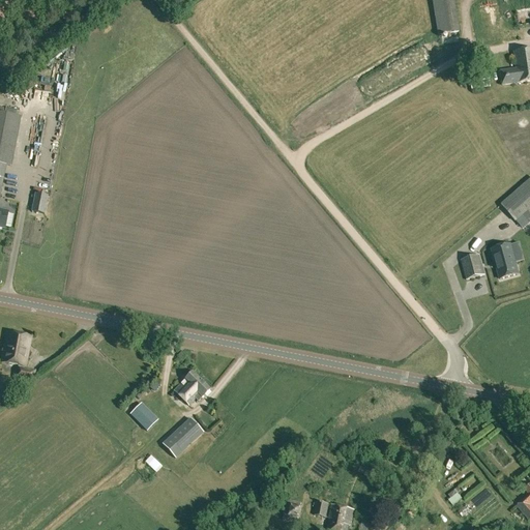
[(448,34),(448,38),(460,36),(459,32),(453,0),(432,0),(438,35),(448,34)]
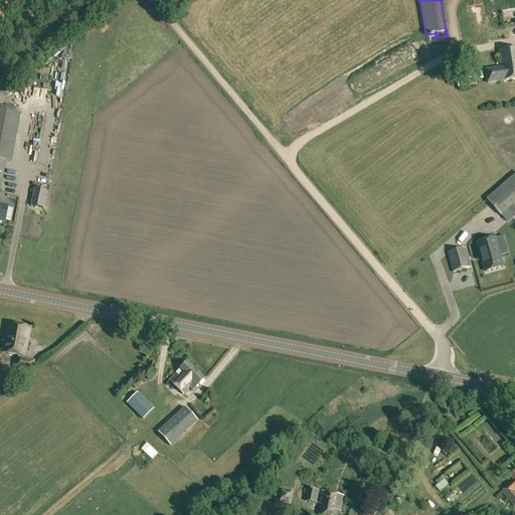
[(488,10),(465,11),(465,21),(489,20),(488,10)]
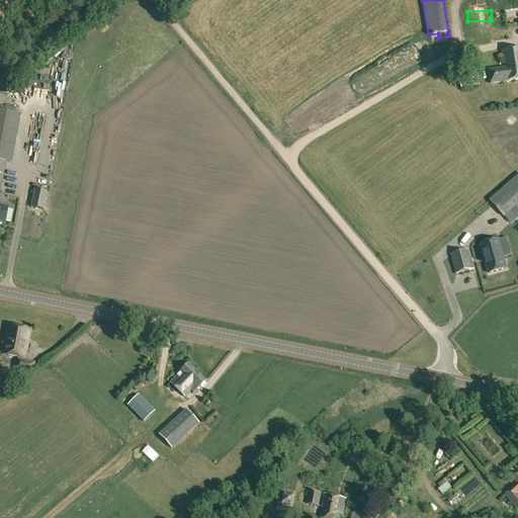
[(485,38),(489,45),(495,39),(490,34),(485,38)]
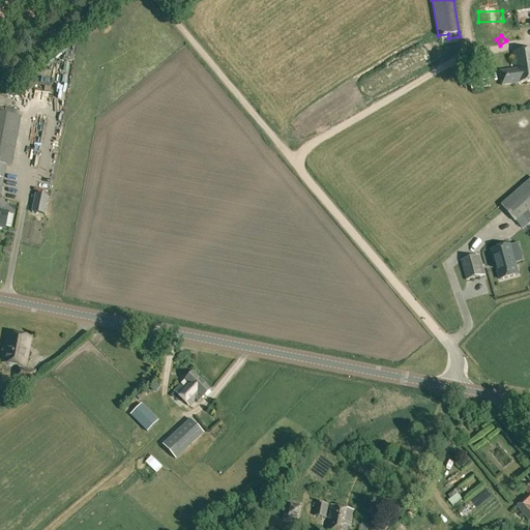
[(500,71),(502,85),(529,81),(529,50),(513,53),(517,69),(500,71)]
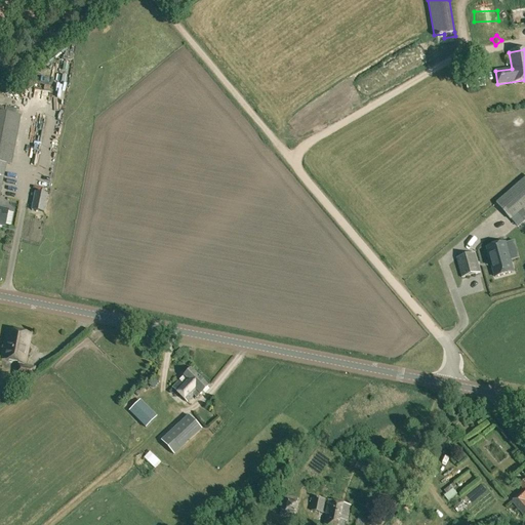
[(467,76),(468,89),(486,87),(484,74),(467,76)]
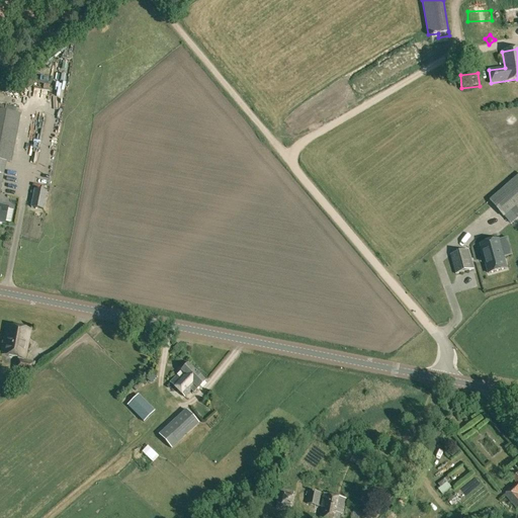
[(0,192),(6,162),(11,163),(20,114),(0,110),(0,192)]
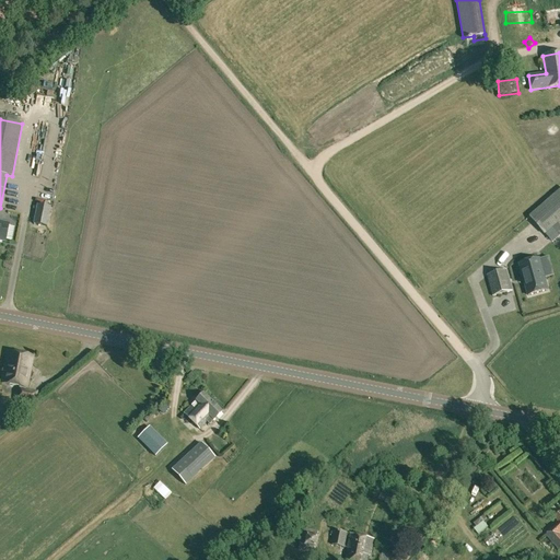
[(559,189),(529,216),(546,234),(559,221),(559,189)]
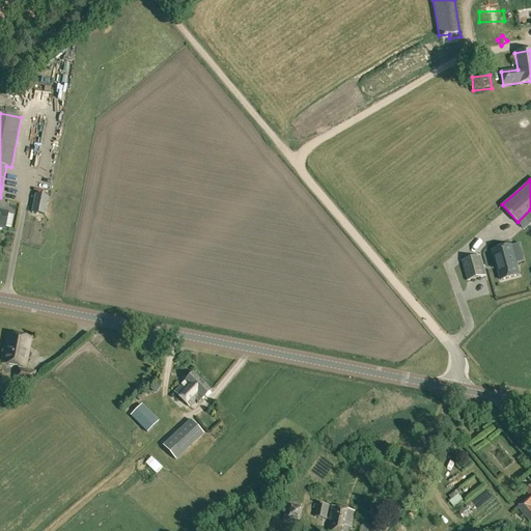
[(48,196),(35,194),(31,213),(44,215),(48,196)]
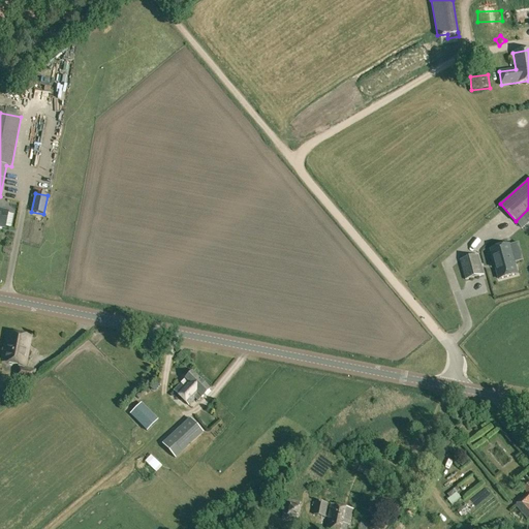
[(499,280),(517,275),(509,245),(491,250),(499,280)]
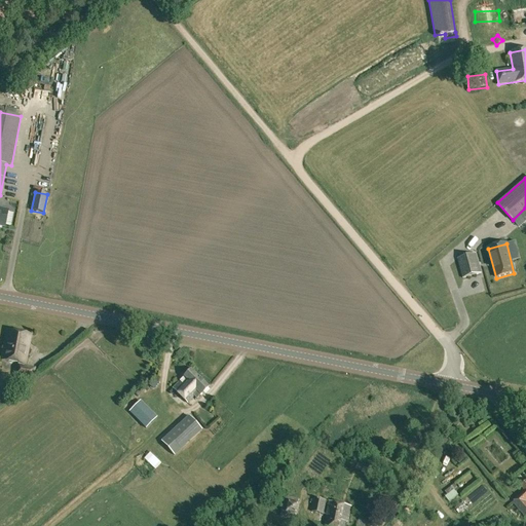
[(457,259),(462,278),(482,273),(476,254),(457,259)]
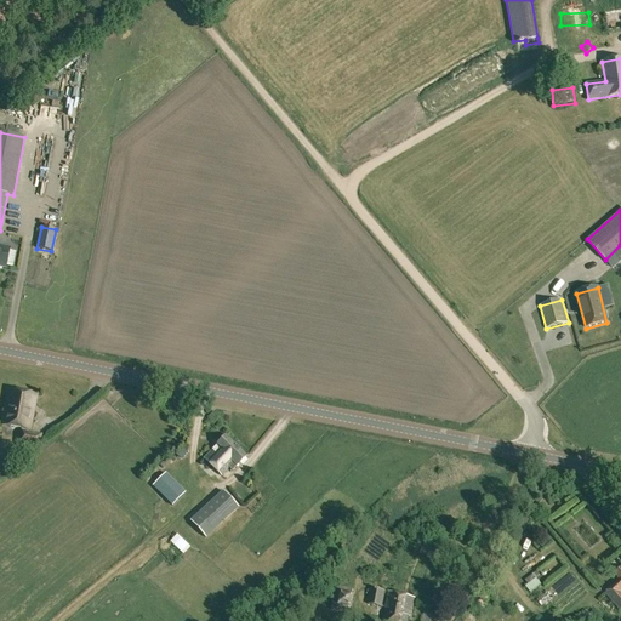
[(1,425),(30,429),(36,396),(7,391),(1,425)]
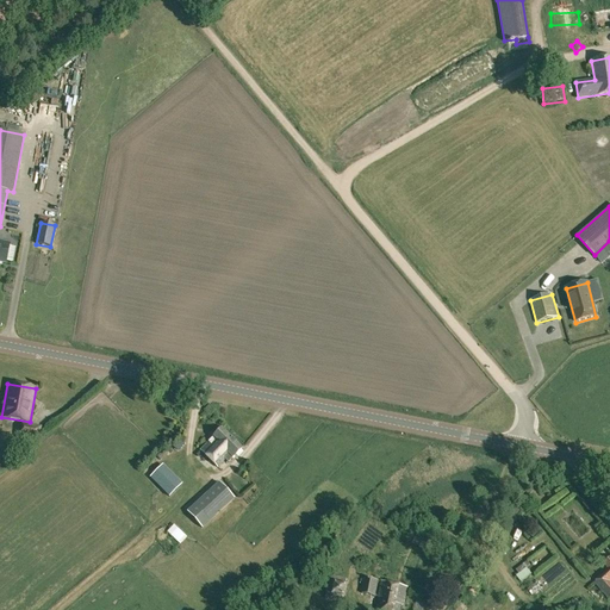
[(200,450),(218,467),(225,460),(228,462),(232,459),(242,449),(222,428),(212,437),(213,437),(200,450)]
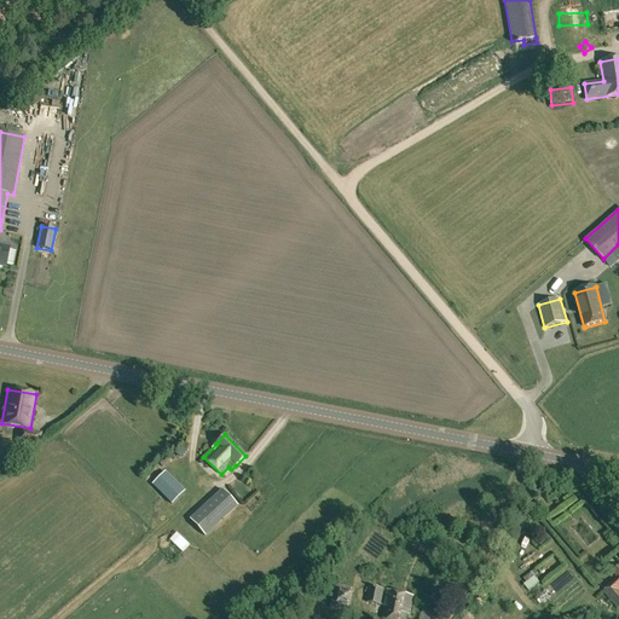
[(181,458),(186,452),(183,449),(177,455),(181,458)]
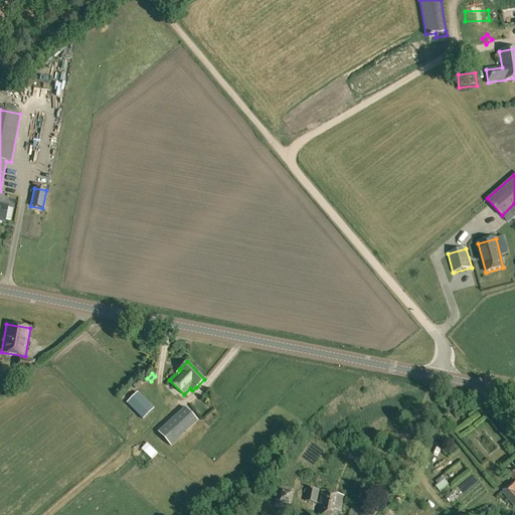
[(138,389),(128,399),(146,418),(156,408),(138,389)]
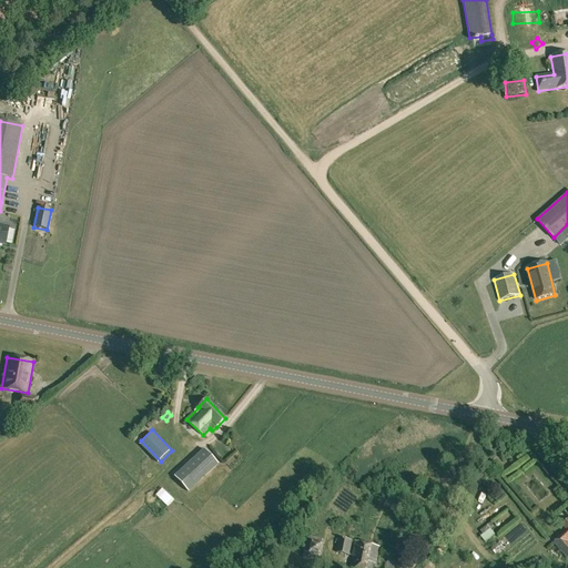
[(204,449),(188,464),(174,477),(189,493),(202,479),(219,465),(204,449)]
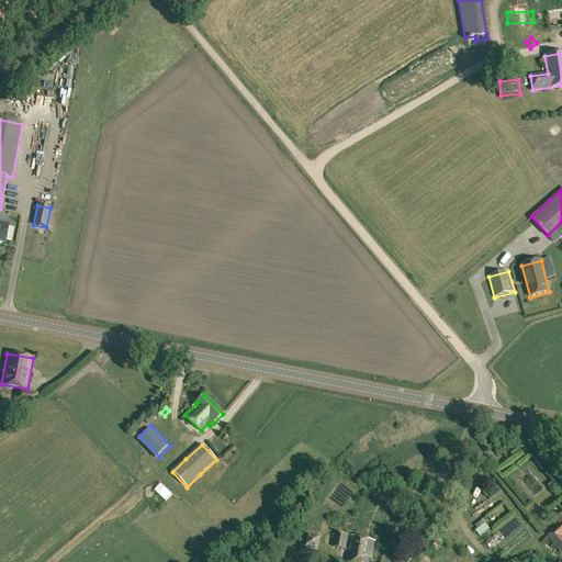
[(380,502),(390,506),(393,498),(383,494),(380,502)]
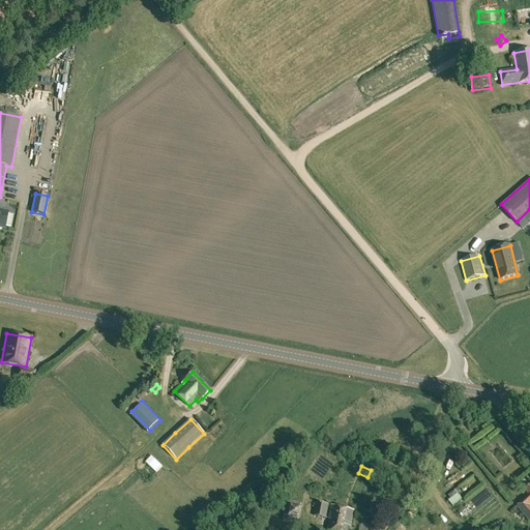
[(458,479),(462,472),(455,469),(451,477),(458,479)]
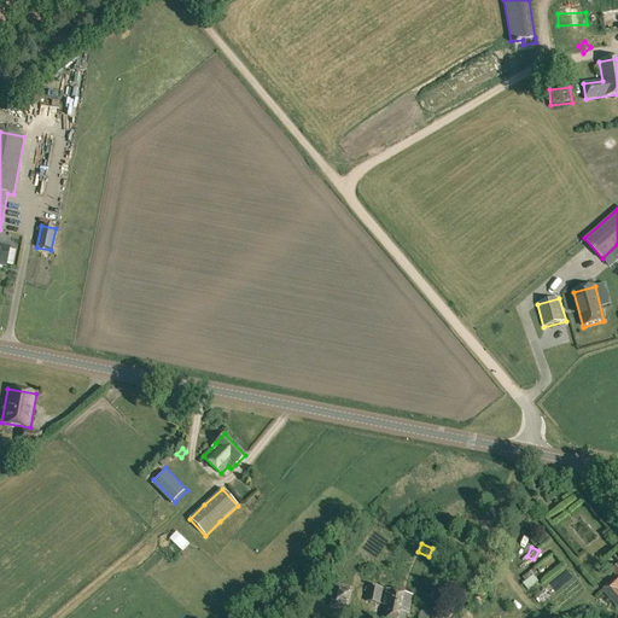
[(601,590),(616,607),(617,605),(617,566),(612,572),(617,577),(604,588),(604,589),(601,590)]
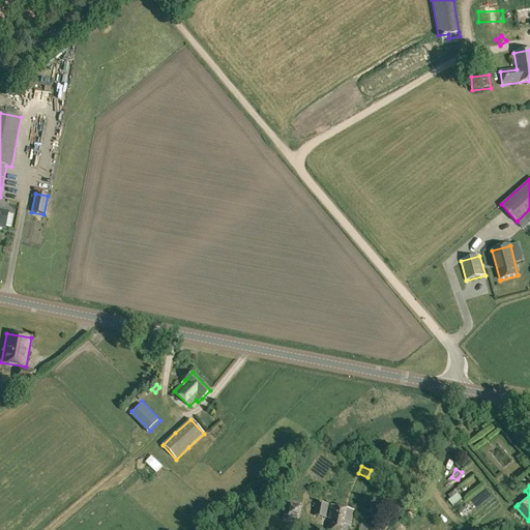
[(448,501),(453,506),(462,499),(458,494),(461,491),(458,488),(448,495),(451,499),(448,501)]
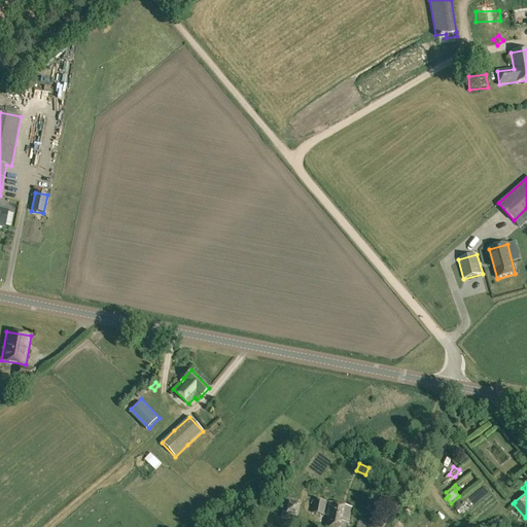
[(281,518),(295,521),(300,499),(285,496),(281,518)]
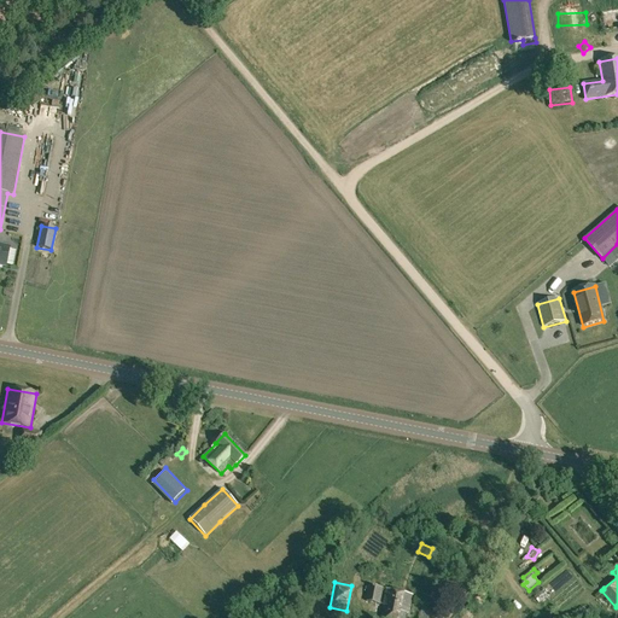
[(366,601),(380,605),(384,589),(369,586),(366,601)]
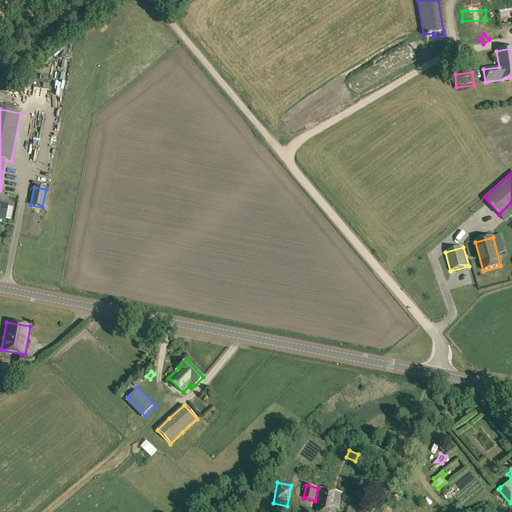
[(316,511),(319,511),(335,511),(337,507),(339,508),(342,493),(320,489),(316,511)]
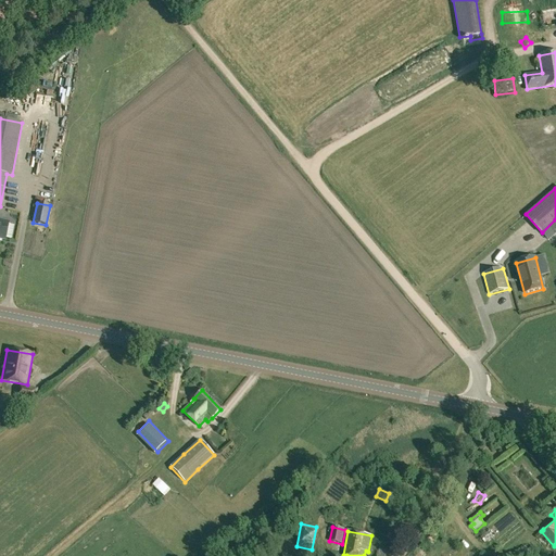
[(481,538),(485,543),(493,536),(489,531),(481,538)]
